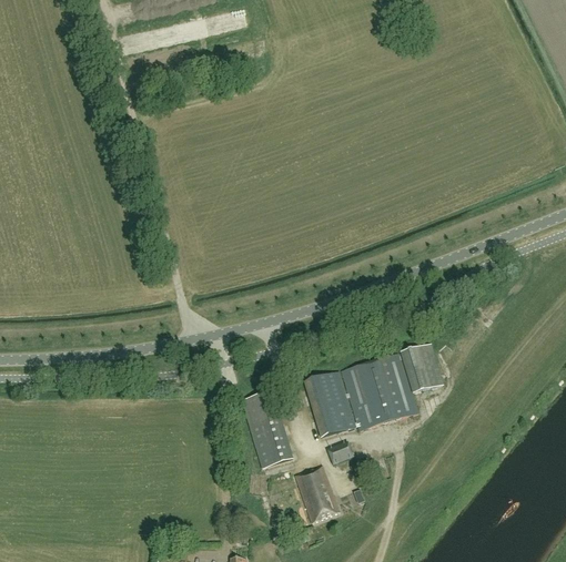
[(428,341),(398,350),(341,368),(359,428),(417,410),(411,391),(441,382),(428,341)]
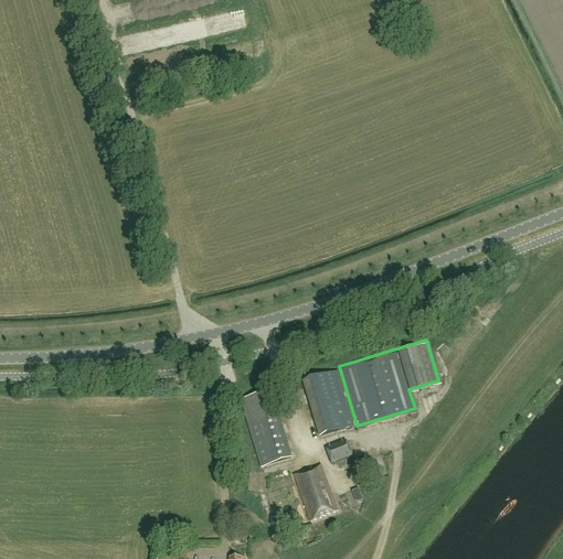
[(318,433),(353,423),(337,366),(300,378),(318,433)]
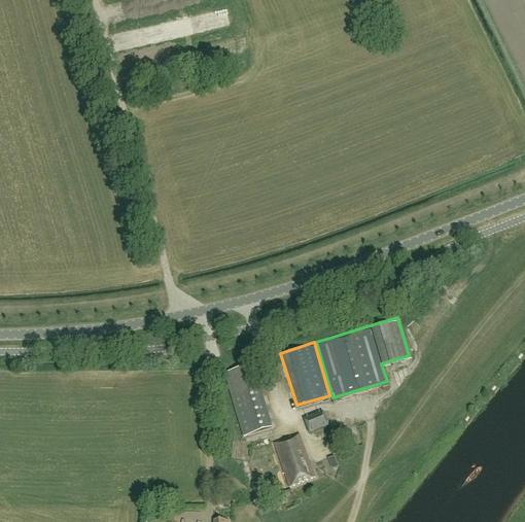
[(242,432),(270,424),(251,361),(223,370),(242,432)]
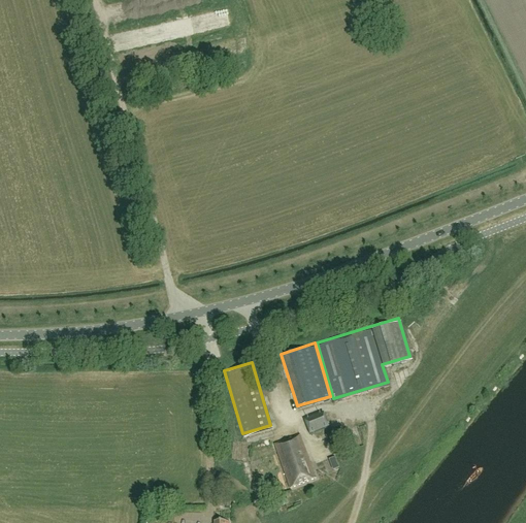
[(307,431),(329,423),(323,407),(302,416),(307,431)]
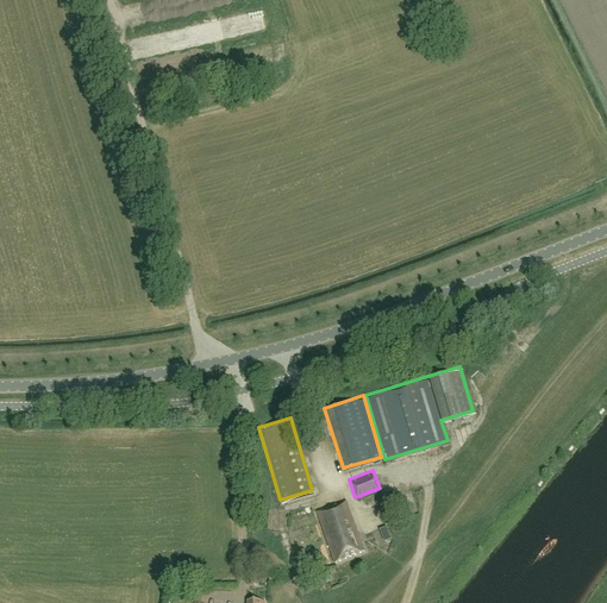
[(333,558),(363,546),(344,496),(314,508),(333,558)]
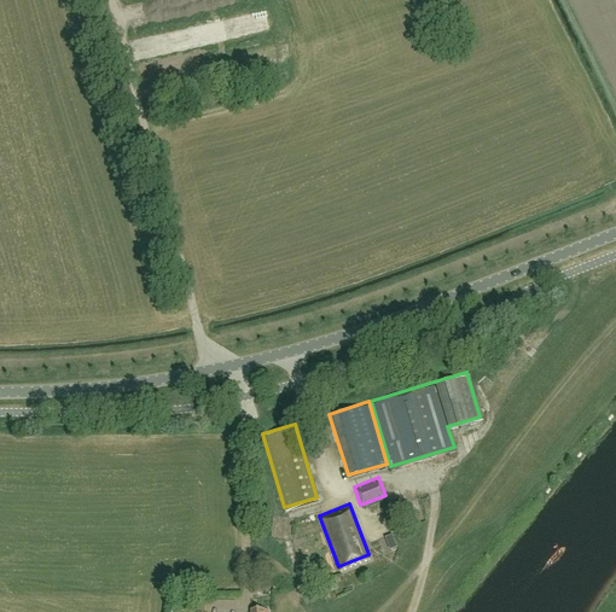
All buildings are outlined.
